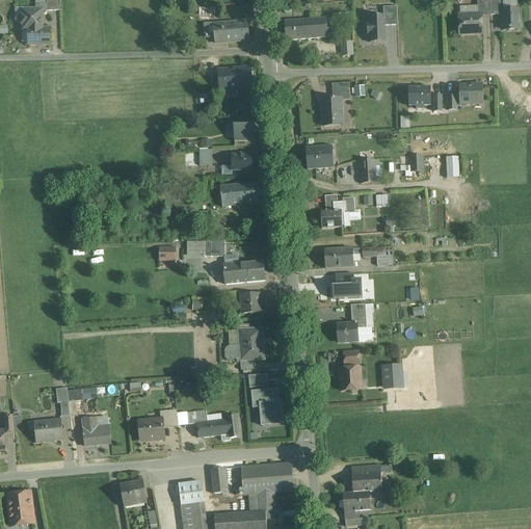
[(46,0),(46,1),(46,8),(59,8),(58,0),(46,0)]
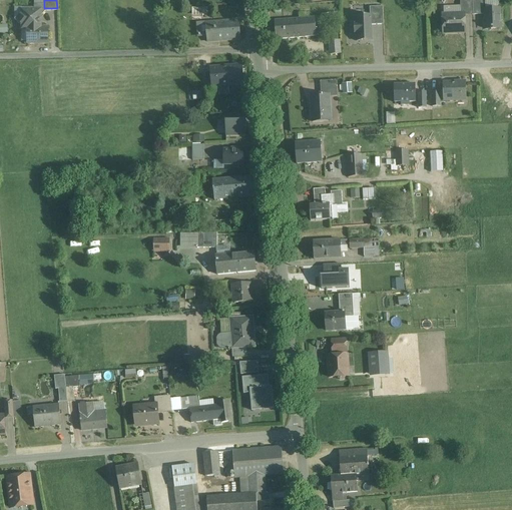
[(459,0),(460,12),(463,12),(463,13),(472,12),(471,0),(459,0)]
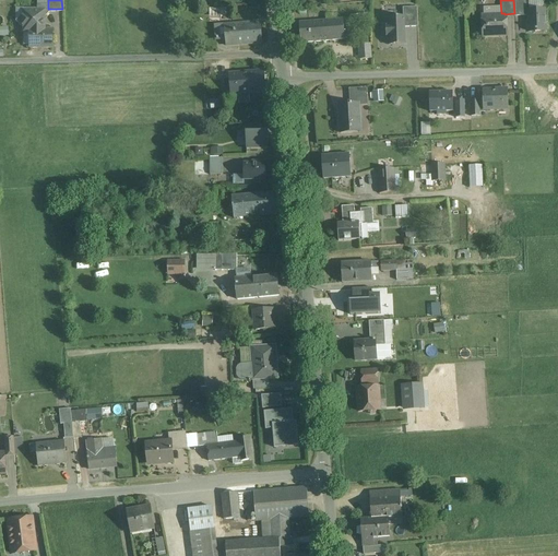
[(513,0),(514,13),(526,13),(525,0),(513,0)]
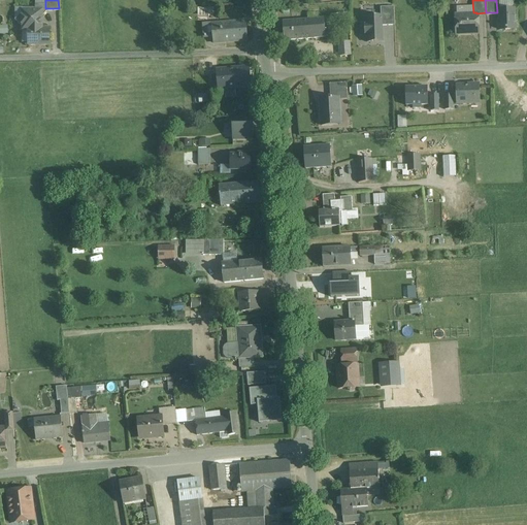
[(34,7),(22,7),(21,10),(13,17),(21,24),(21,27),(27,27),(27,25),(41,25),(41,14),(45,8),(45,1),(34,1),(34,7)]
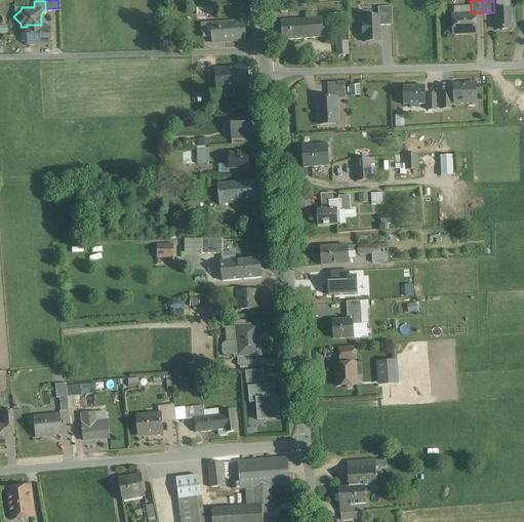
[(391,4),(377,4),(377,14),(378,14),(378,23),(391,23),(391,4)]
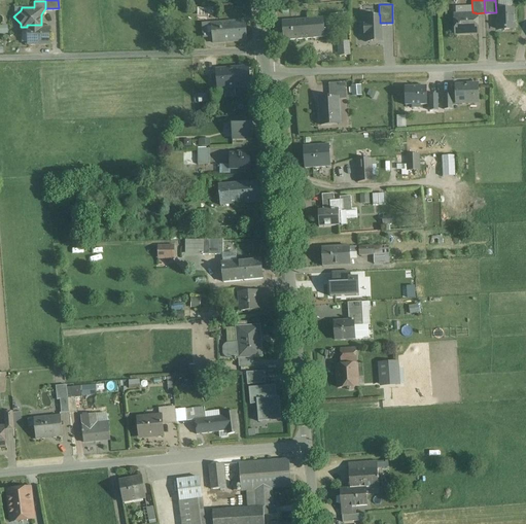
[(513,7),(497,7),(498,21),(495,21),(496,27),(503,26),(503,27),(514,27),(513,7)]
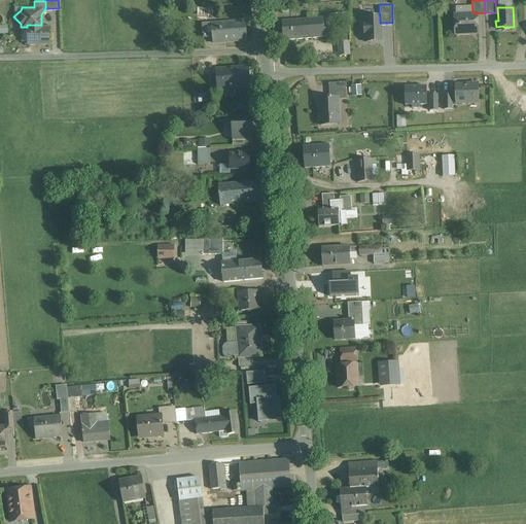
[(472,12),(454,13),(454,20),(457,23),(458,31),(477,30),(476,13),(476,12),(472,12)]
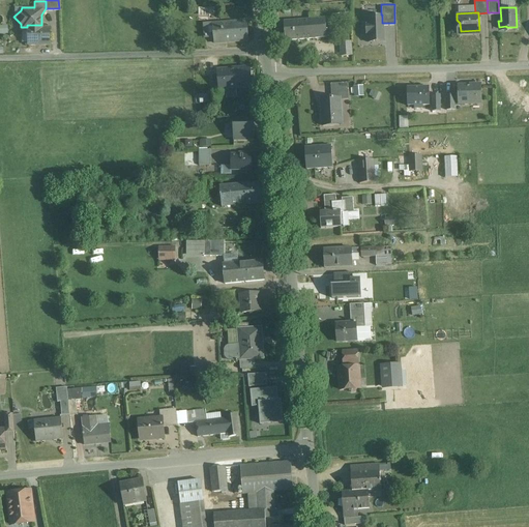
[(375,13),(366,15),(366,23),(363,23),(363,32),(366,31),(368,39),(376,39),(376,38),(383,38),(382,23),(382,15),(381,15),(375,15),(375,13)]
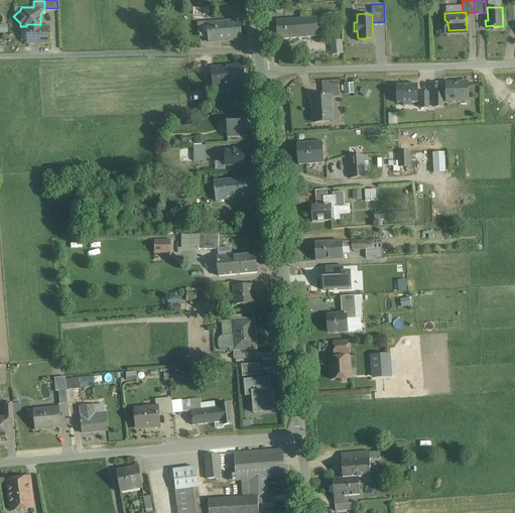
[(315,16),(301,17),(302,35),(317,33),(315,16)]
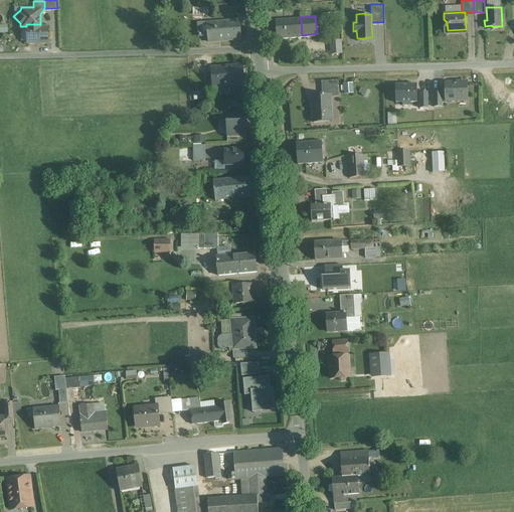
[(238,17),(205,20),(206,27),(215,27),(216,38),(239,36),(238,17)]
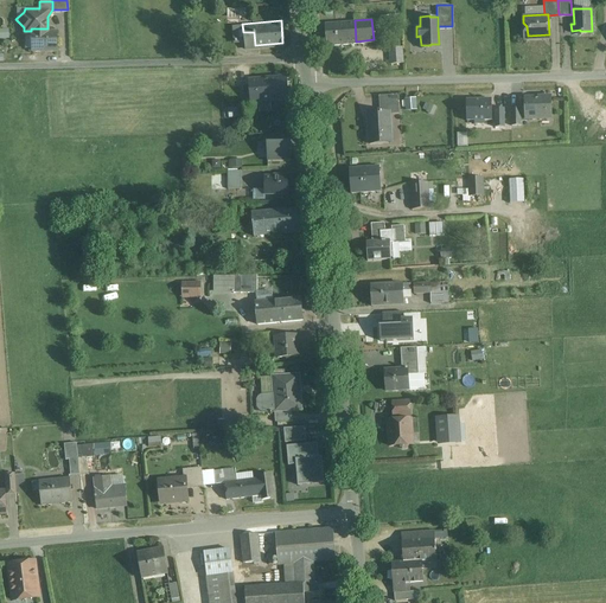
[(355,20),(325,23),(326,43),(356,42),(355,20)]
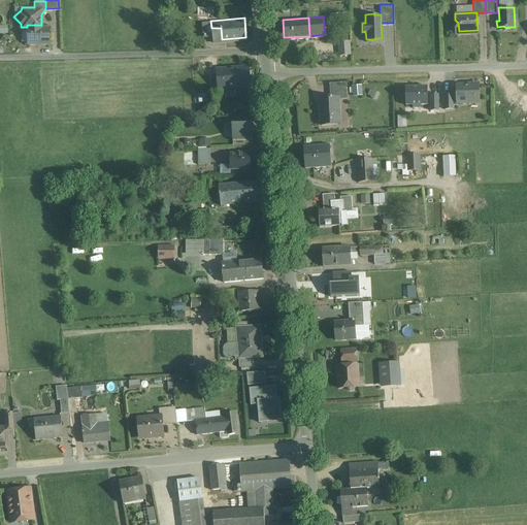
[(41,25),(27,25),(27,27),(27,42),(48,42),(48,25),(41,25)]
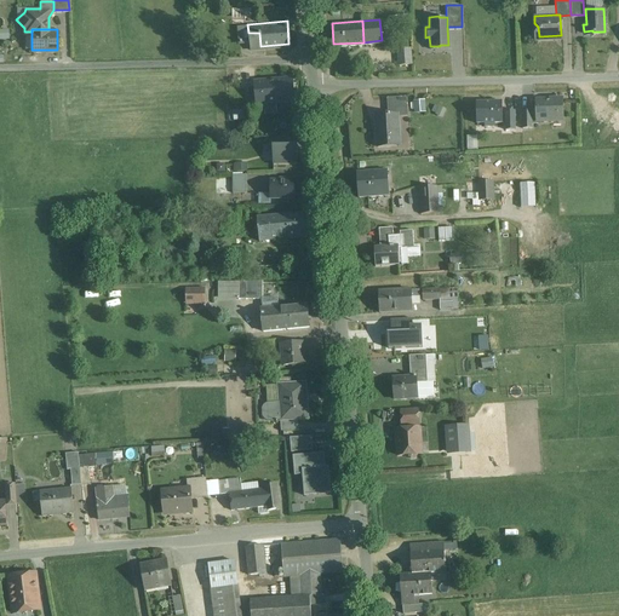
[(259,33),(248,33),(248,41),(250,47),(261,46),(259,33)]
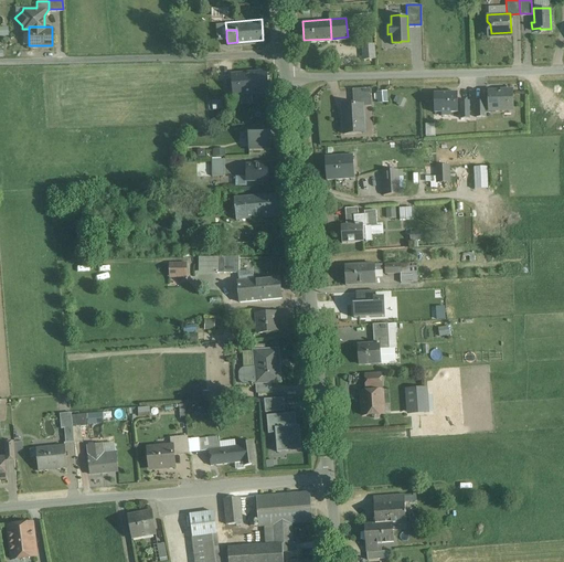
[(373,41),(362,42),(363,56),(374,56),(373,41)]
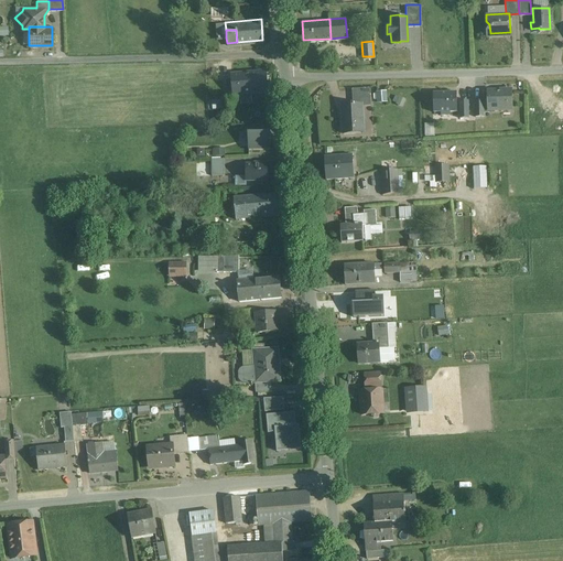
[(264,68),(230,72),(233,93),(267,89),(264,68)]
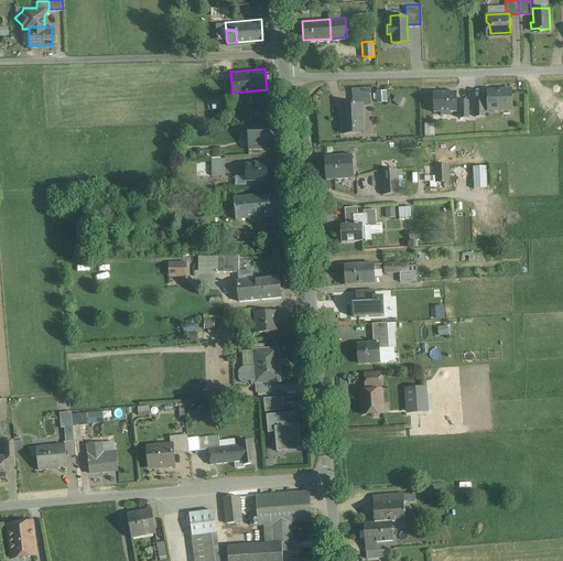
[(369,86),(352,87),(353,103),(360,101),(360,104),(370,104),(369,86)]
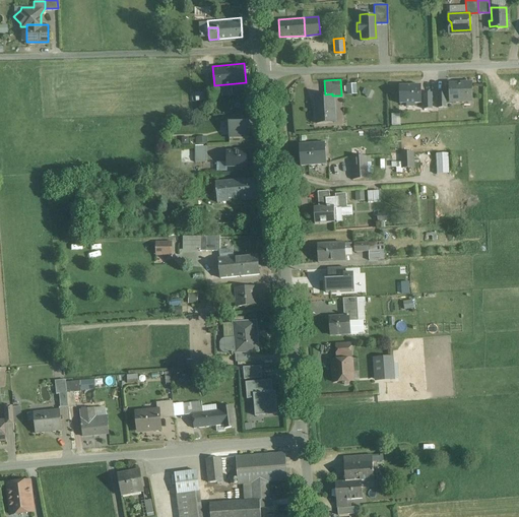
[(470,80),(459,80),(459,83),(456,83),(456,81),(449,82),(449,92),(449,100),(450,100),(469,100),(468,91),(470,91),(470,80)]
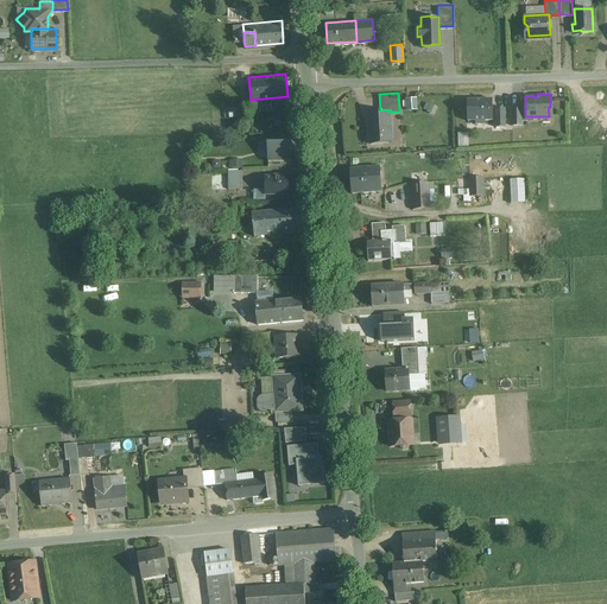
[(404,96),(405,108),(415,107),(413,95),(404,96)]
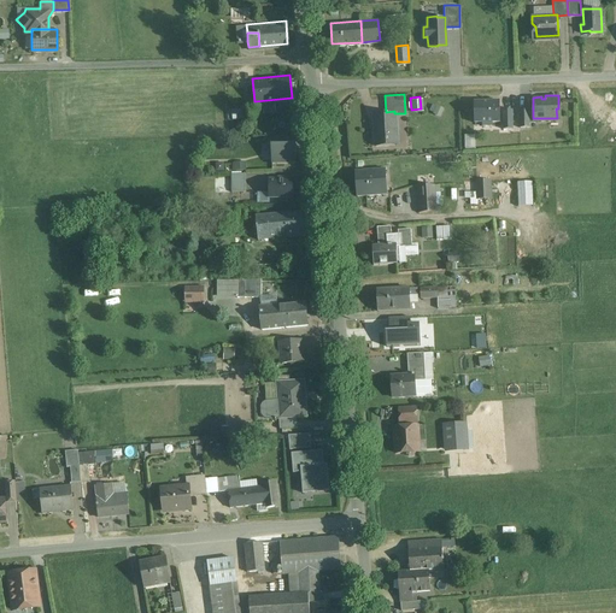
[(499,98),(473,98),(473,119),(481,119),(481,124),(491,124),(491,119),(498,121),(499,98)]
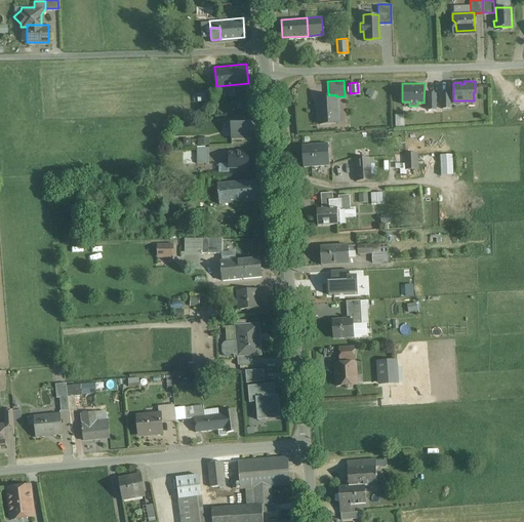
[(435,91),(426,91),(427,108),(435,108),(435,91)]
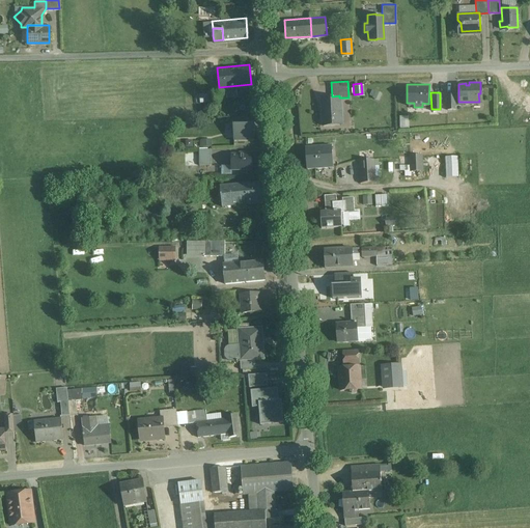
[(454,93),(446,93),(446,108),(454,108),(454,94),(454,93)]
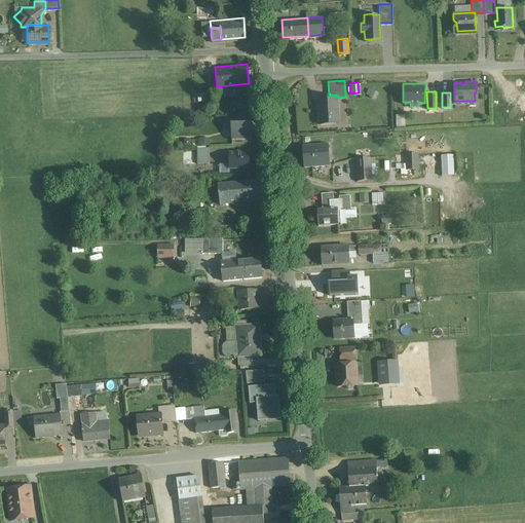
[(329,96),(317,96),(320,123),(338,122),(336,97),(336,95),(329,96)]
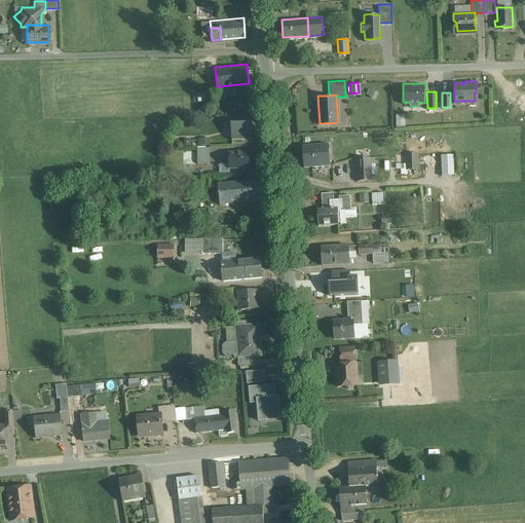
[(233,119),(230,119),(230,138),(251,138),(251,126),(249,126),(249,119),(248,119),(233,119)]
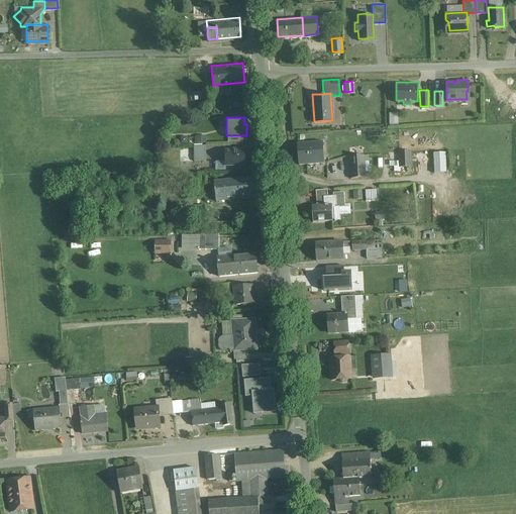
[(321,140),(298,142),(299,162),(322,161),(321,140)]
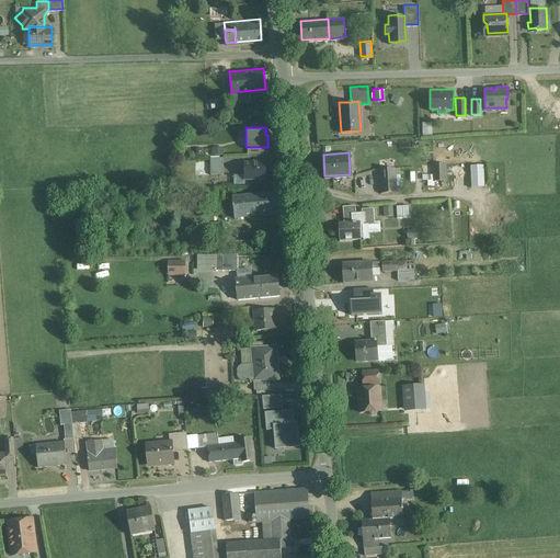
[(220,156),(208,156),(208,173),(221,172),(220,156)]
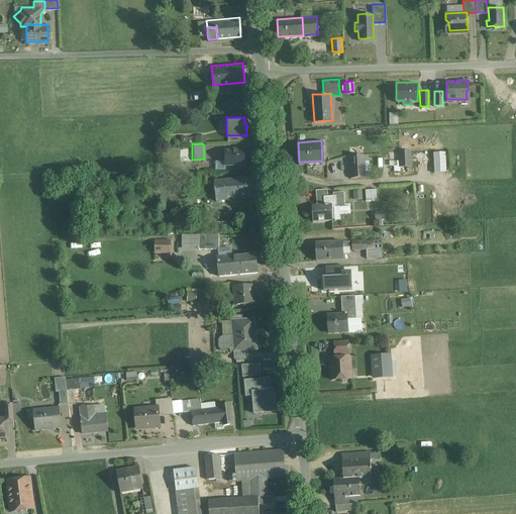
[(236,147),(236,148),(224,149),(224,164),(243,164),(243,146),(236,147)]
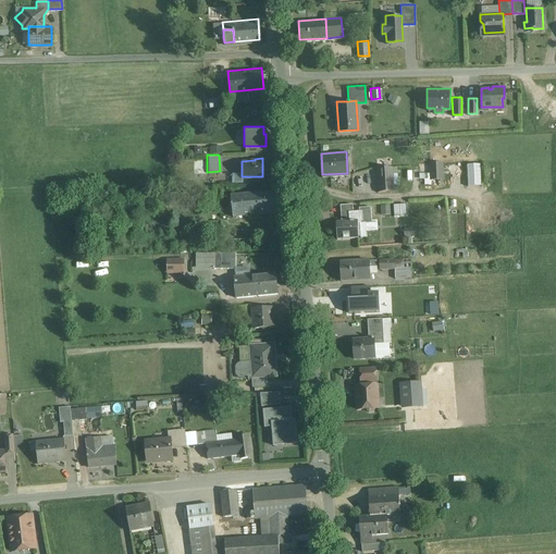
[(429,161),(429,176),(441,176),(441,160),(429,161)]
